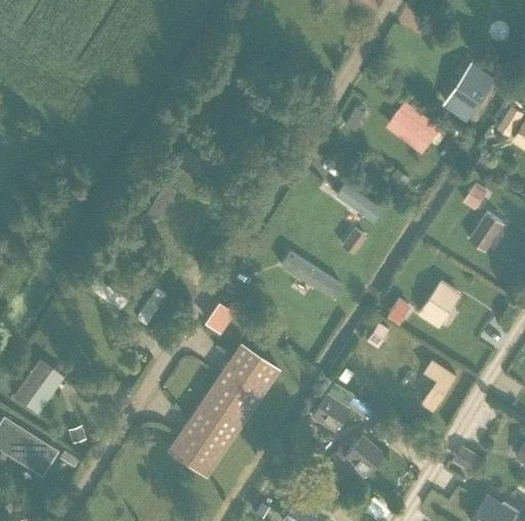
[(524,104),(524,83),(516,97),(524,104)]
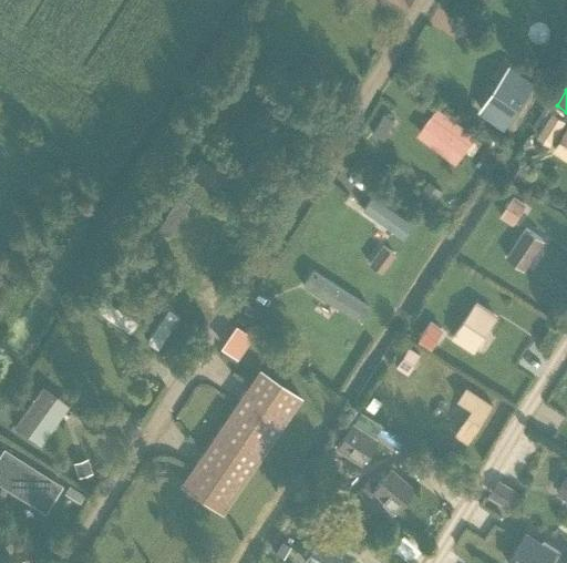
[(436,103),(420,121),(459,156),(474,139),(436,103)]
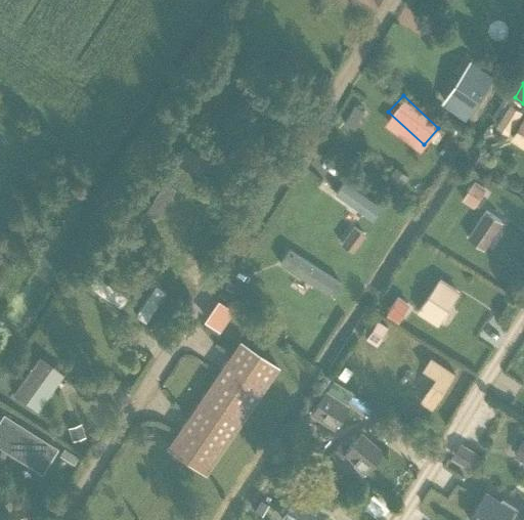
[(523,125),(513,142),(523,148),(523,125)]
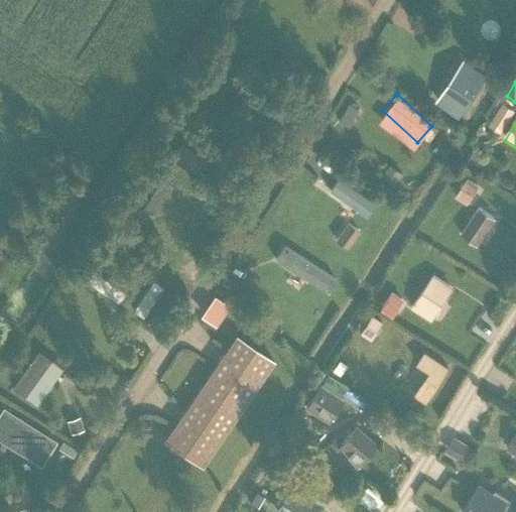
[(361,164),(356,173),(370,181),(375,172),(361,164)]
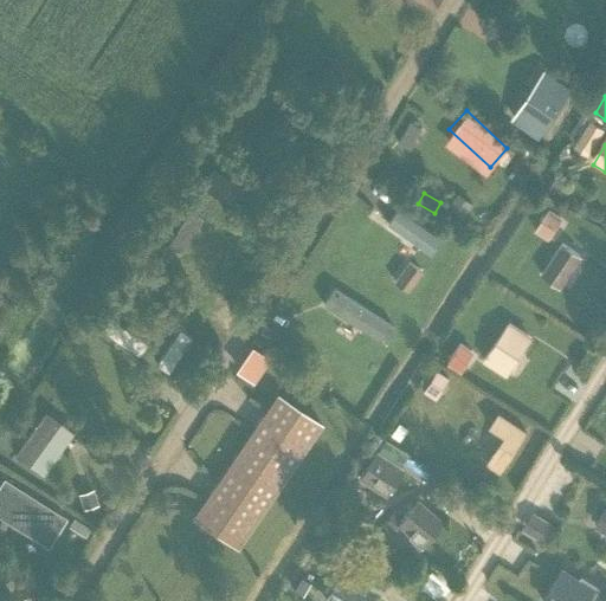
[(552,241),(560,217),(541,209),(533,234),(552,241)]
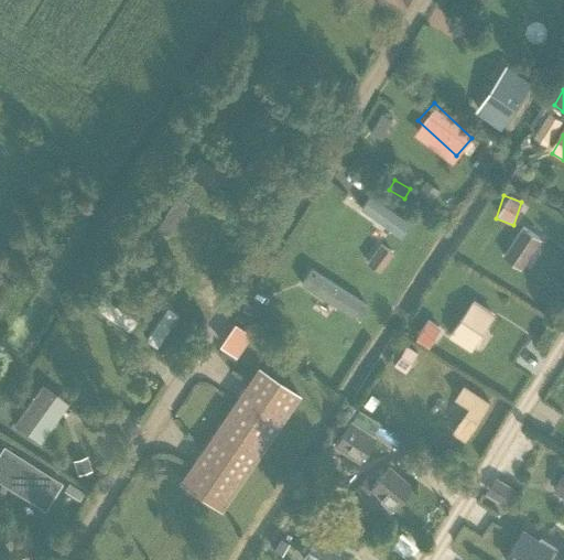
[(542,241),(522,229),(502,259),(521,272),(542,241)]
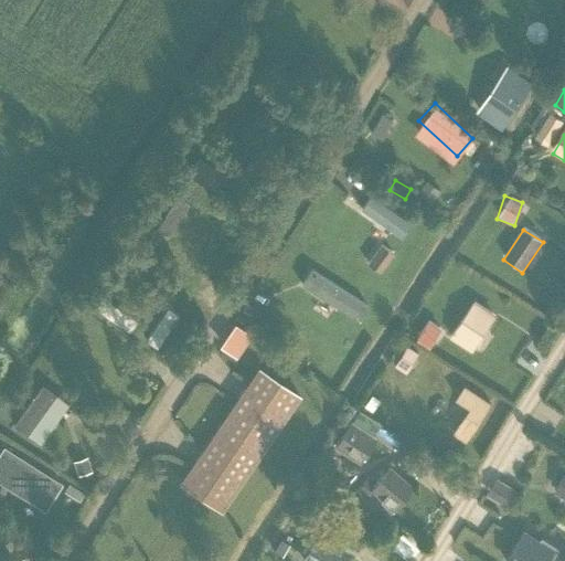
[(382,247),(368,264),(381,276),(395,258),(382,247)]
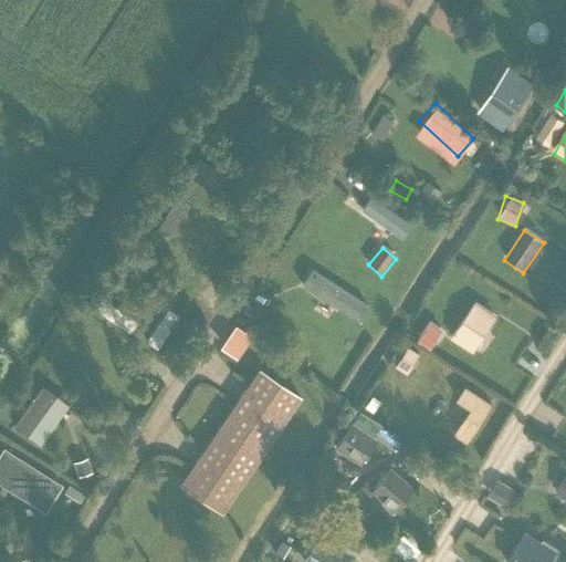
[(356,325),(368,306),(308,267),(296,285),(356,325)]
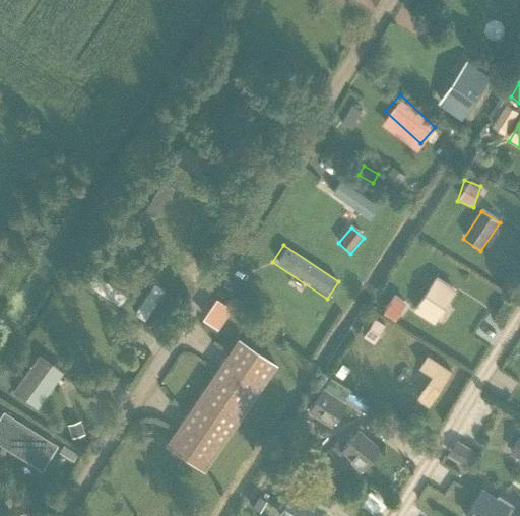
[(416,314),(432,323),(453,292),(437,280),(416,314)]
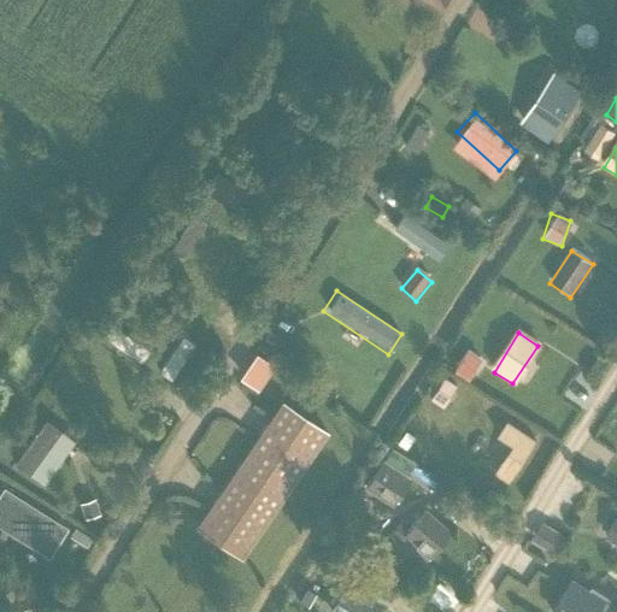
[(253,346),(234,370),(253,386),(272,362),(253,346)]
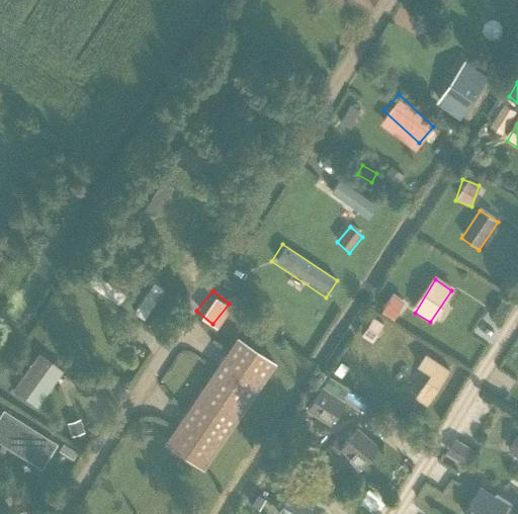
[(389,290),(378,311),(393,318),(403,297),(389,290)]
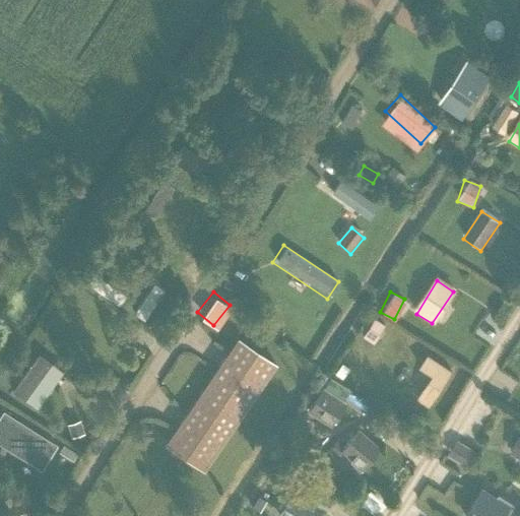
[(358,332),(369,341),(381,325),(370,317),(358,332)]
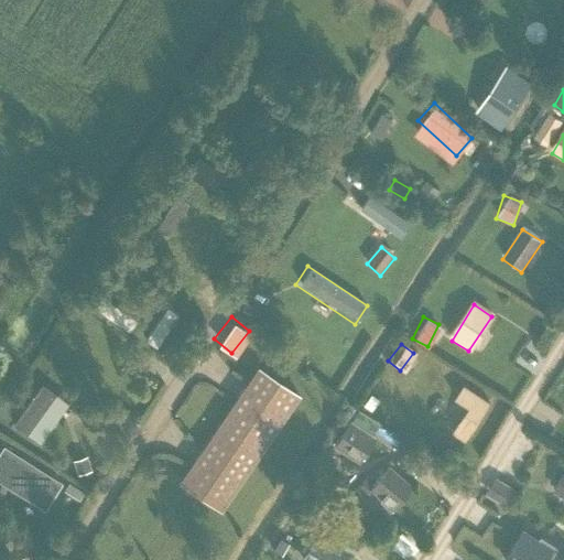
[(257,370),(180,486),(221,513),(299,399),(257,370)]
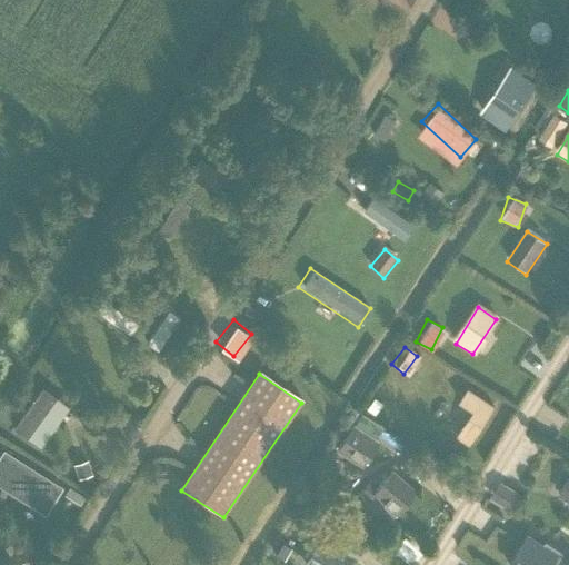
[(43,388),(16,430),(46,449),(72,407),(43,388)]
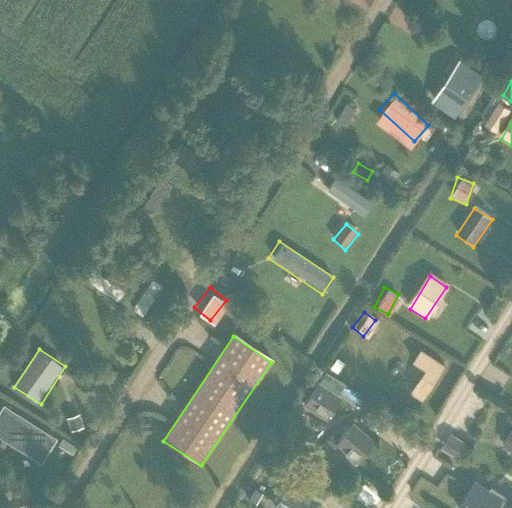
[(445,367),(420,351),(412,363),(425,371),(410,395),(422,403),(445,367)]
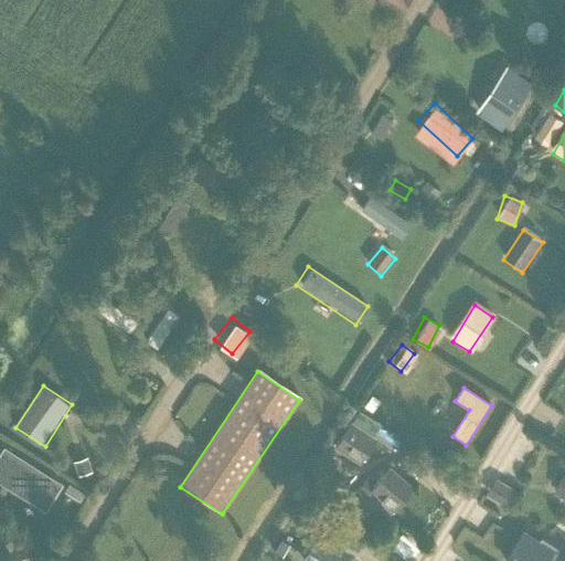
[(374,443),(349,426),(333,452),(359,468),(374,443)]
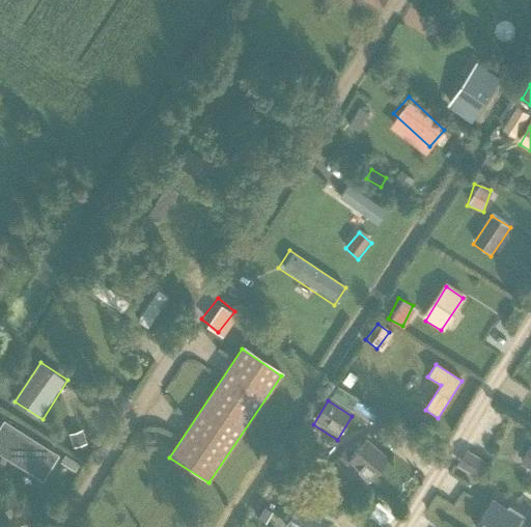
[(55,454),(2,417),(0,419),(0,435),(46,468),(55,454)]
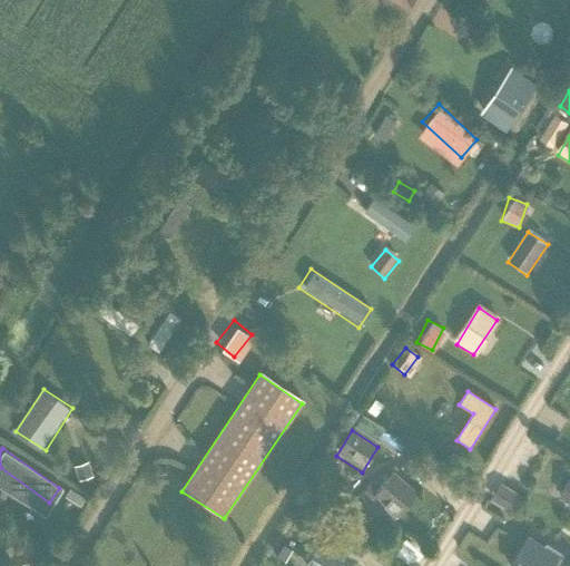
[(376,501),(394,517),(414,495),(392,475),(377,490),(371,485),(355,501),(367,511),(376,501)]
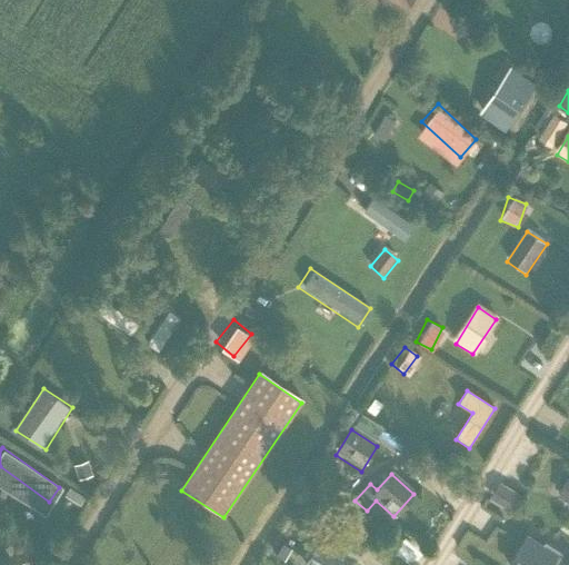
[(568,478),(557,498),(568,505),(568,478)]
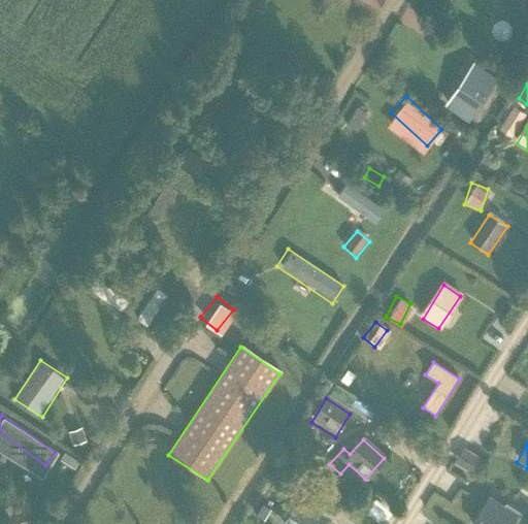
[(324,523),(327,519),(295,499),(281,523),(324,523)]
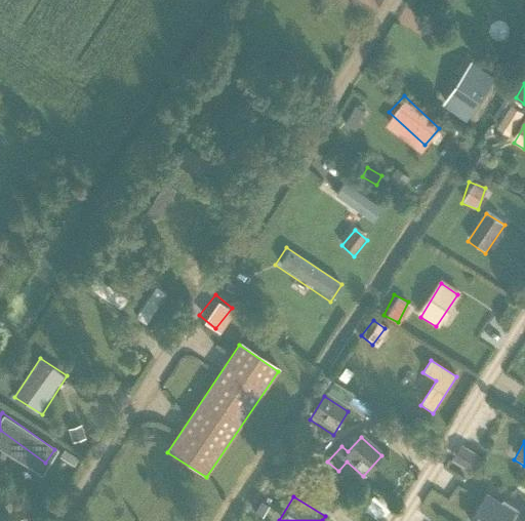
[(482,504),(472,520),(515,520),(520,512),(503,502),(496,512),(482,504)]
